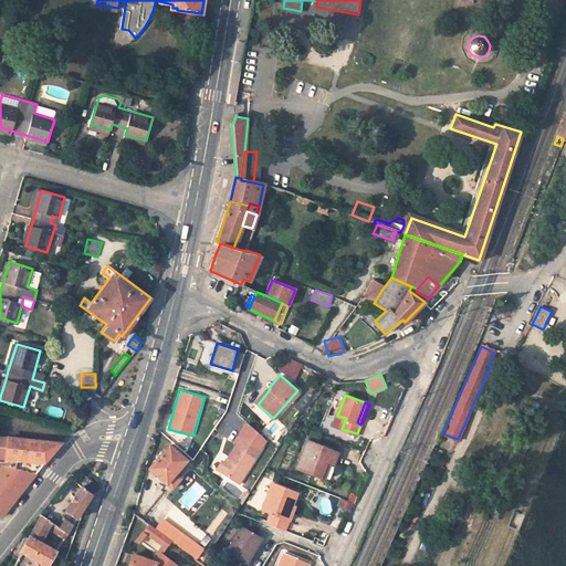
[(238,441),(219,469),(239,482),(262,448),(252,441),(253,440),(241,431),(236,439),(238,441)]
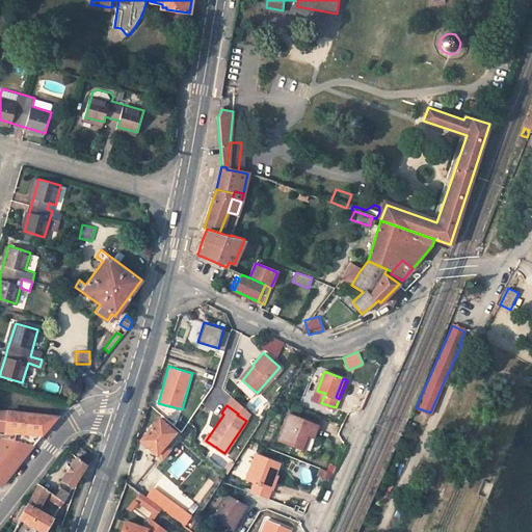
[(33,444),(57,416),(8,410),(4,433),(4,436),(33,444)]
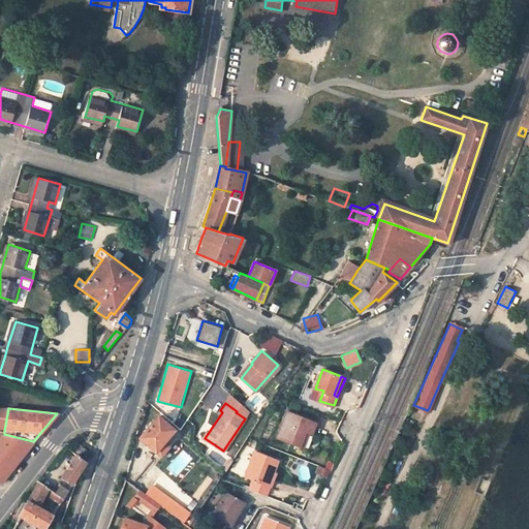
[(278,437),(301,445),(306,433),(309,432),(311,432),(313,433),(318,422),(289,411),(278,437)]
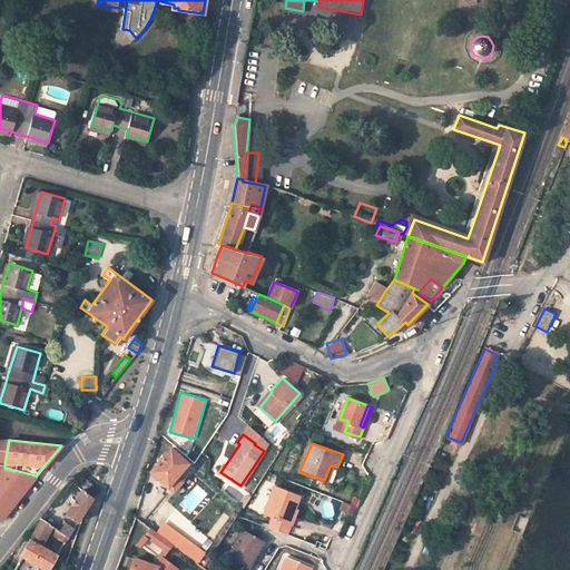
[(170,491),(180,481),(174,475),(185,464),(168,450),(148,471),(170,491)]
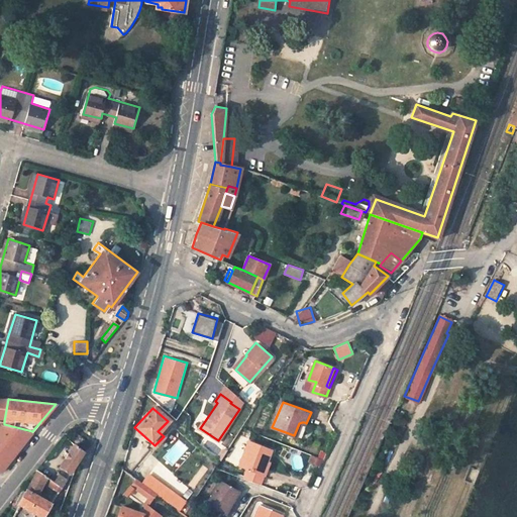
[(298,436),(304,422),(302,422),(299,423),(294,435),(298,436)]
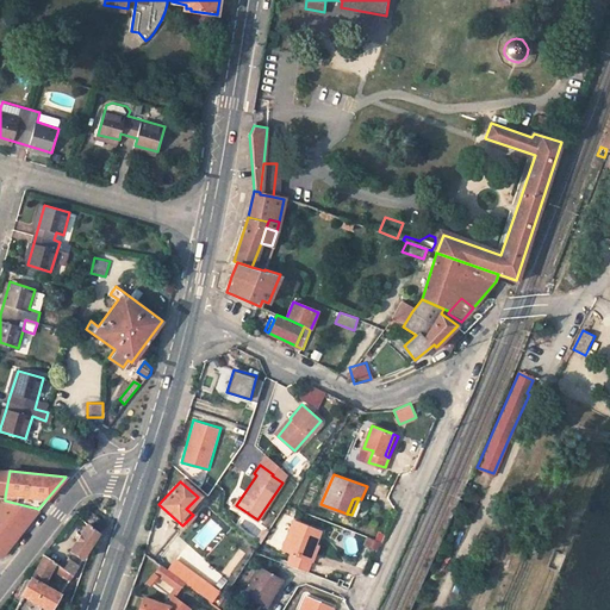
[(87,524),(92,527),(99,518),(91,511),(82,520),(87,524)]
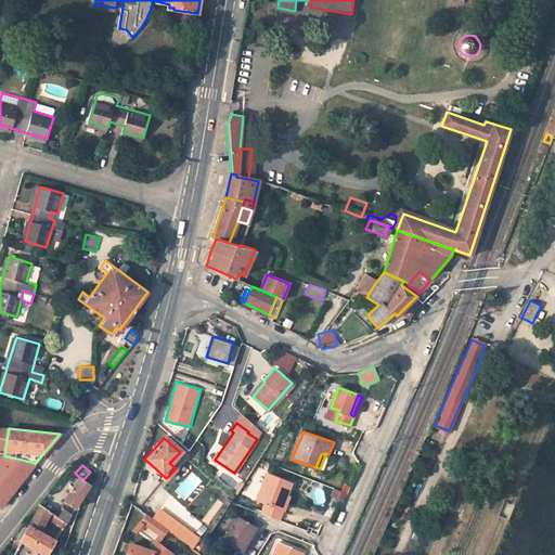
[(184,500),(202,481),(192,472),(175,490),(184,500)]
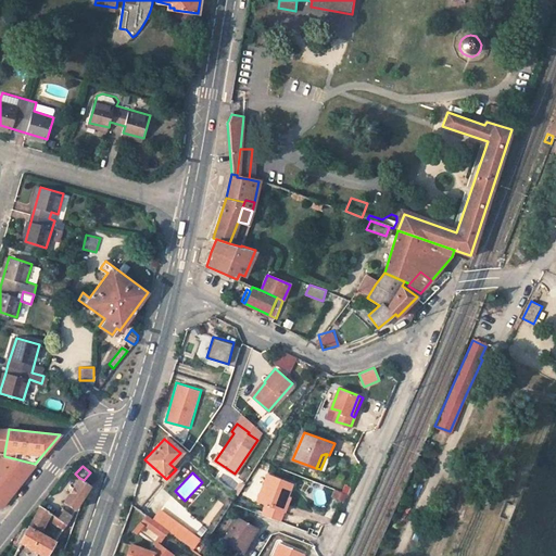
[(291,482),(267,472),(257,500),(285,510),(293,488),(290,487),(291,482)]
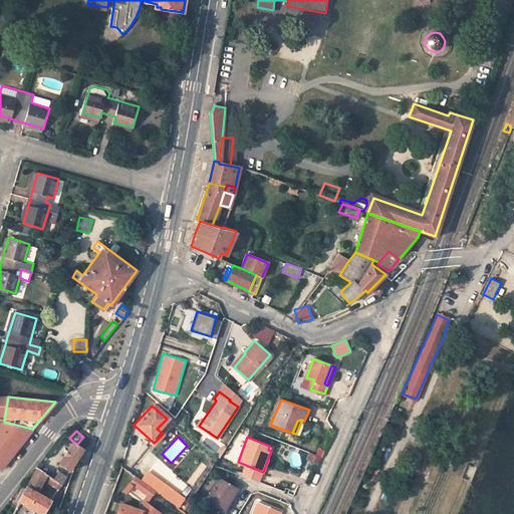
[(83,449),(77,444),(73,442),(59,463),(70,470),(83,449)]
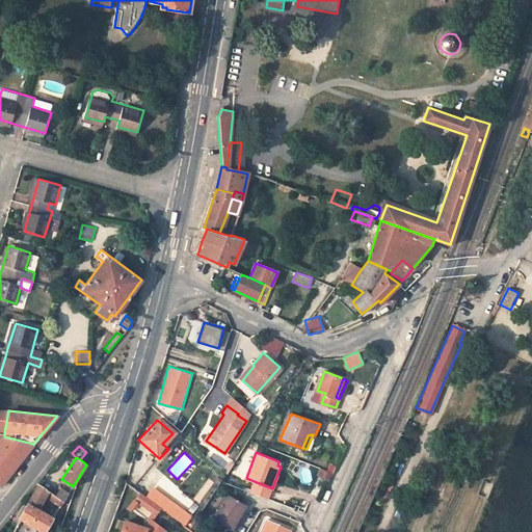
[(320,468),(317,475),(328,480),(333,473),(320,468)]
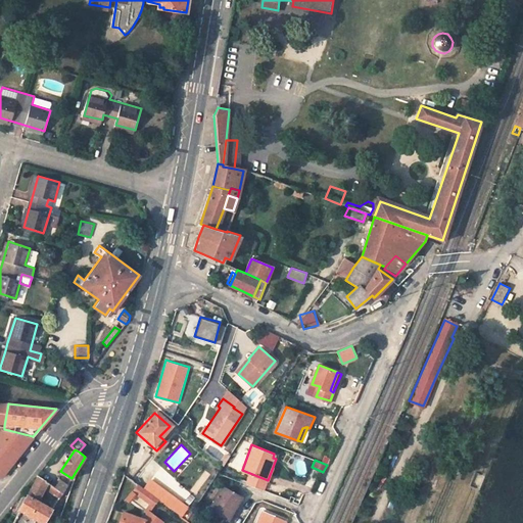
[(453,466),(447,477),(459,482),(464,471),(453,466)]
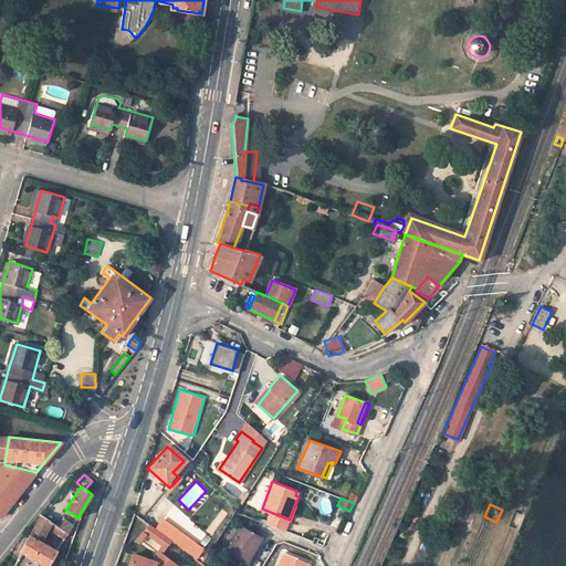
[(35,523),(46,530),(51,521),(40,512),(35,523)]
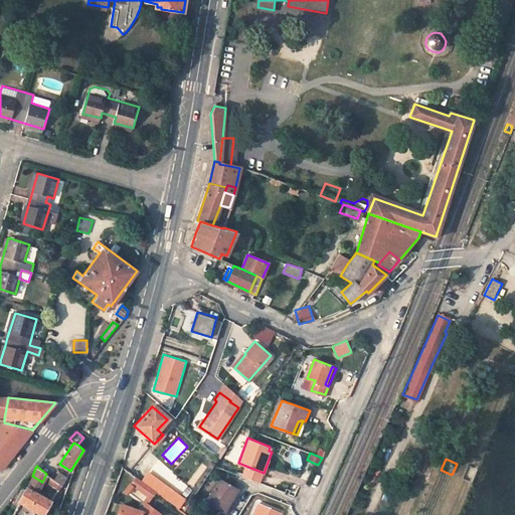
[(52,479),(61,485),(65,478),(57,471),(52,479)]
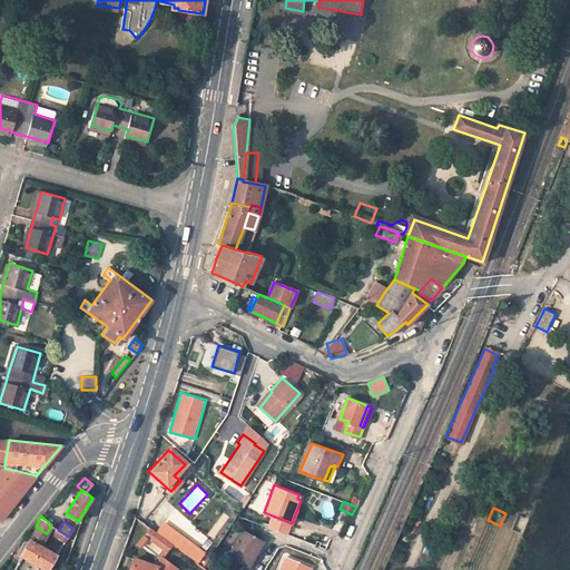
[(158,561),(172,542),(149,526),(143,534),(161,549),(155,559),(158,561)]
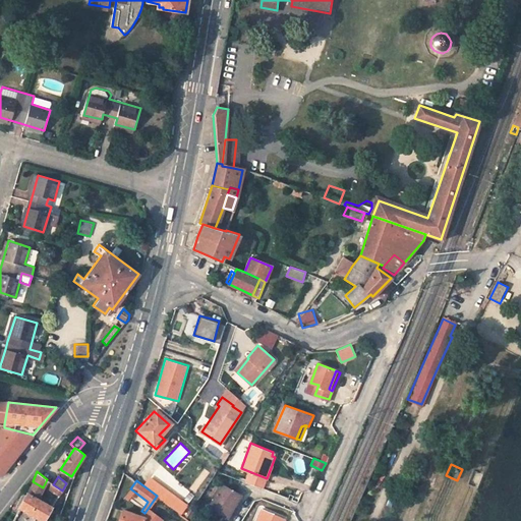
[(19,508),(44,520),(52,508),(37,499),(43,487),(33,481),(26,491),(25,496),(22,495),(16,506),(19,508)]
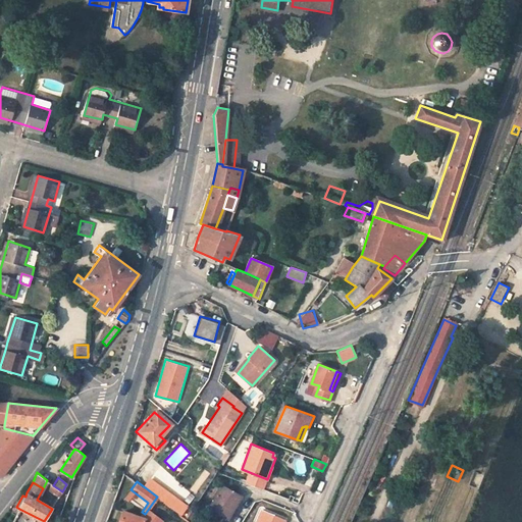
[(206,508),(224,518),(240,494),(221,483),(206,508)]
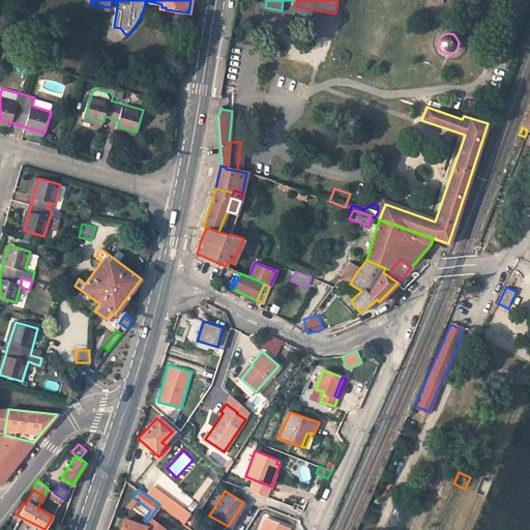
[(179,508),(187,513),(190,509),(183,503),(179,508)]
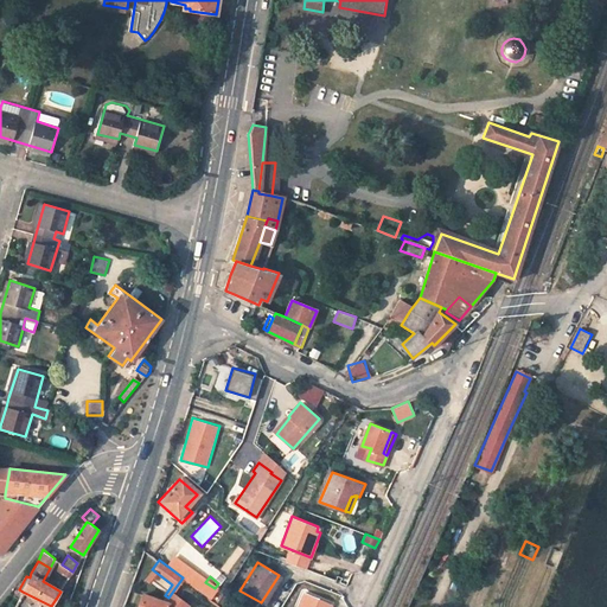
[(208,596),(215,588),(205,582),(198,589),(208,596)]
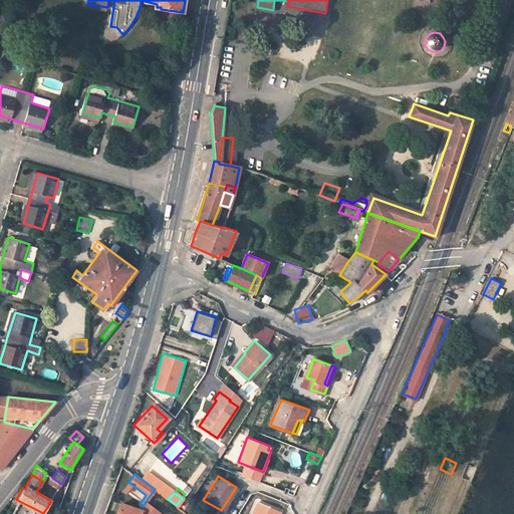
[(43,513),(19,501),(13,513),(43,513)]
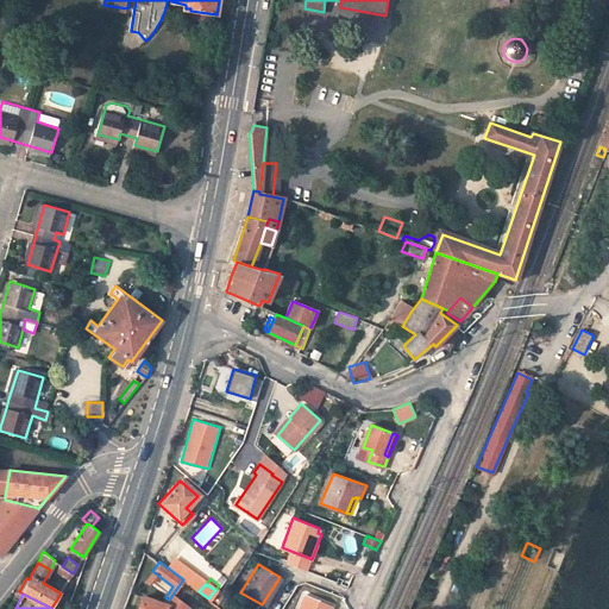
[(184,608),(189,604),(176,595),(170,603),(143,595),(137,608),(184,608)]
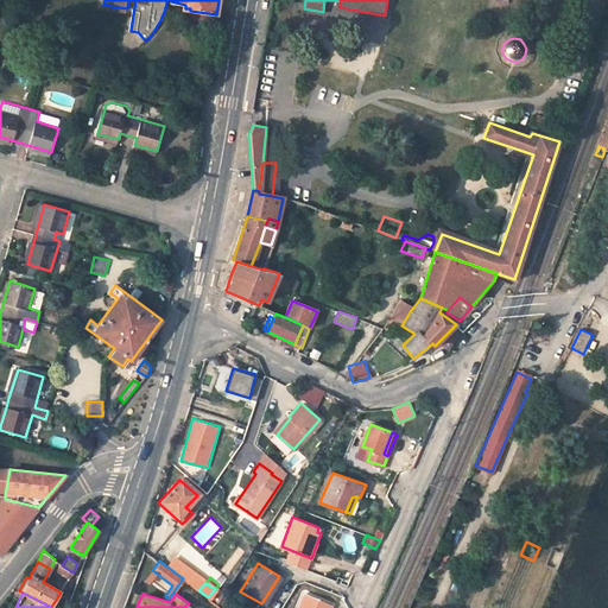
[(298,607),(330,607),(333,605),(305,594),(298,607)]
